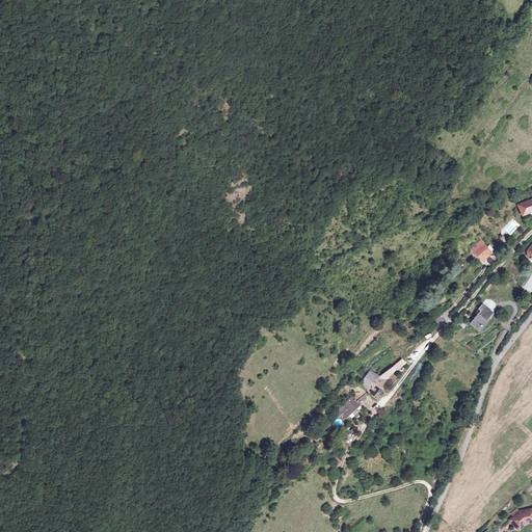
[(524,204),(517,207),(523,218),(529,215),(530,215),(531,213),(531,203),(531,201),(524,204)]
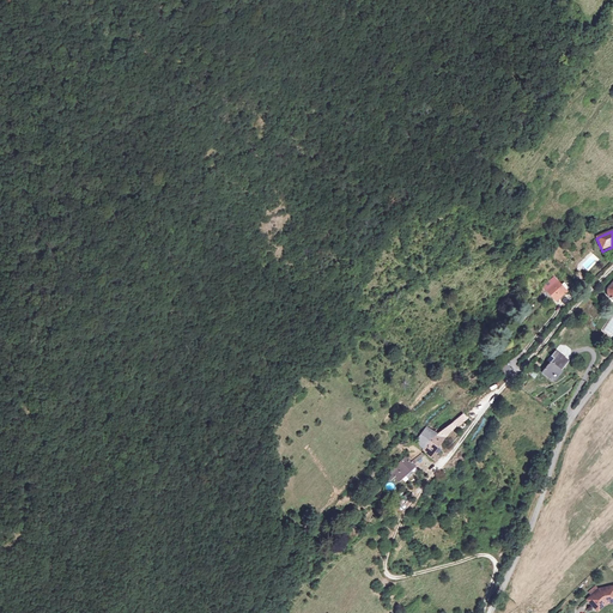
[(565,292),(556,281),(547,290),(551,293),(551,296),(556,301),(565,292)]
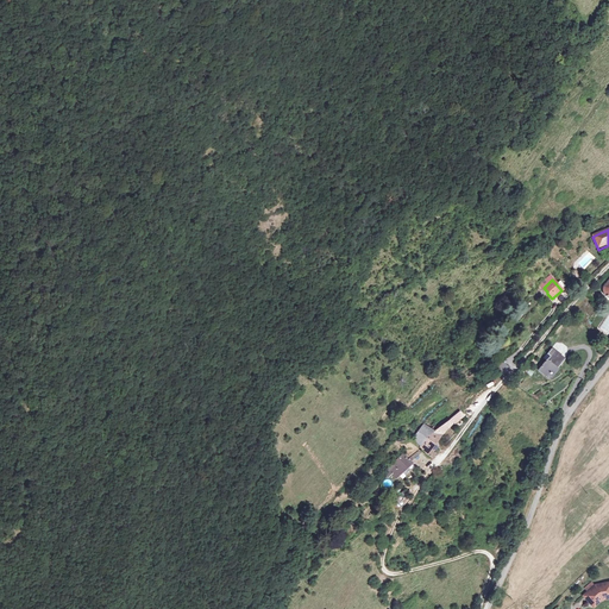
[(552,349),(547,353),(550,356),(546,360),(538,370),(548,377),(557,368),(558,368),(565,359),(552,349)]
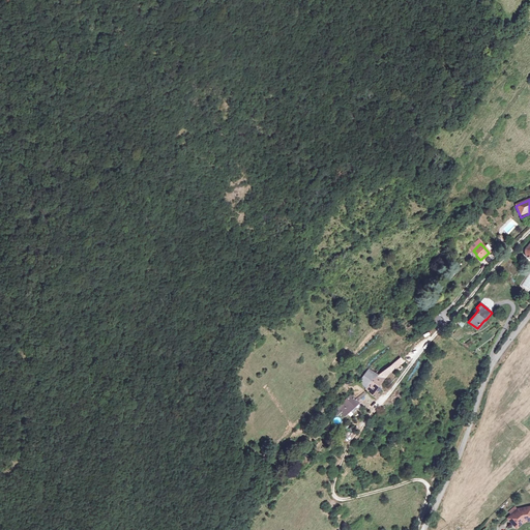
[(432,320),(439,327),(444,322),(438,315),(432,320)]
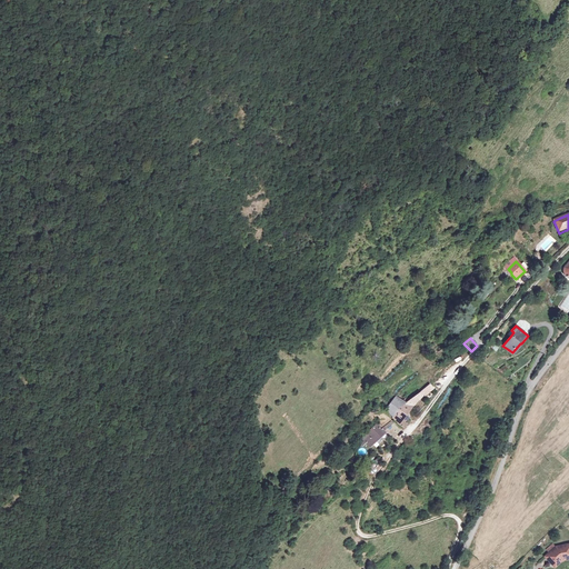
[(520,343),(512,352),(515,355),(522,345),(521,343),(520,343)]
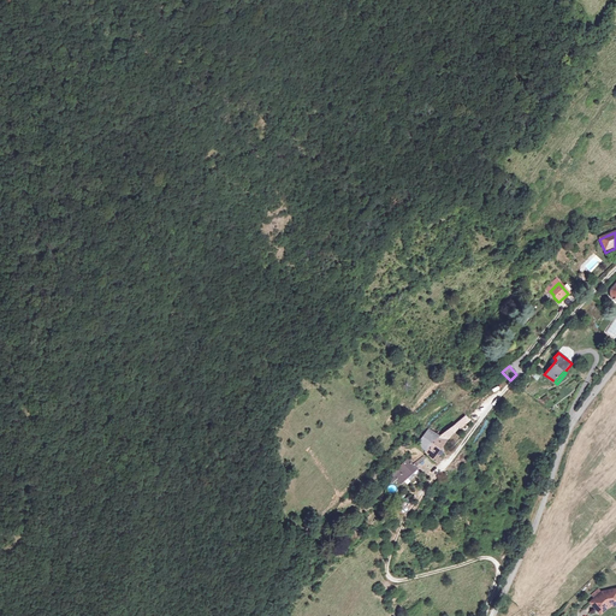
[(466,418),(455,426),(458,430),(465,436),(473,424),(466,418)]
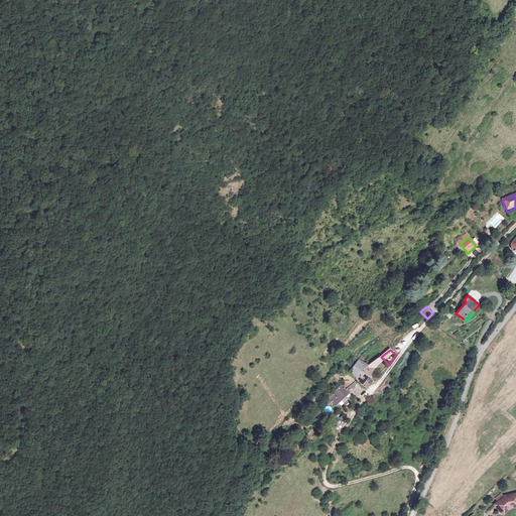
[(381,357),(369,367),(373,370),(384,360),(381,357)]
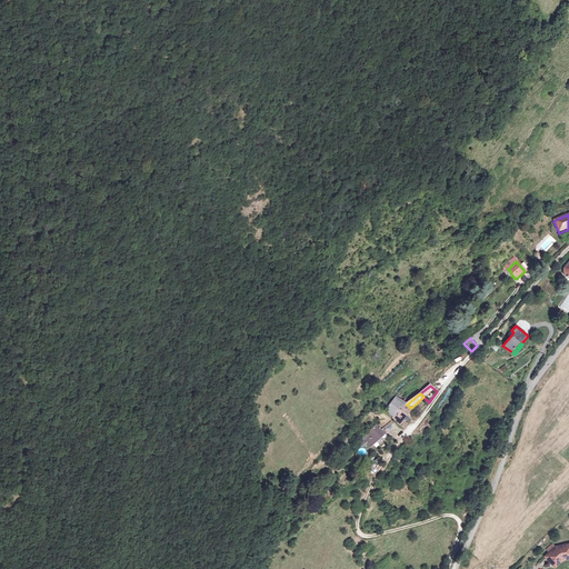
[(402,418),(411,408),(407,405),(406,405),(397,398),(386,411),(396,419),(399,423),(405,428),(408,425),(405,422),(406,421),(402,418)]
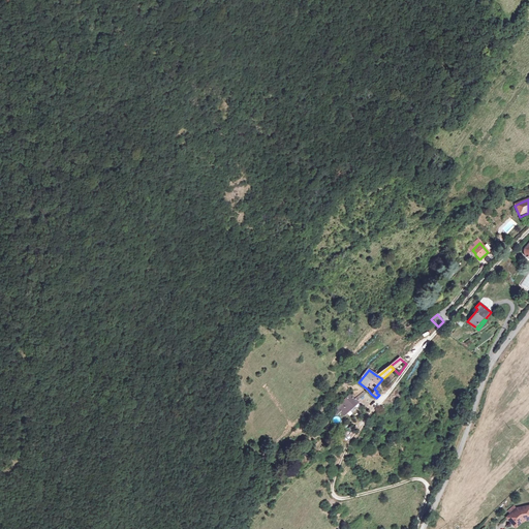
[(344,399),(333,410),(337,414),(340,411),(344,415),(359,403),(363,403),(367,407),(372,401),(364,393),(356,400),(351,395),(349,396),(347,394),(343,398),(344,399)]
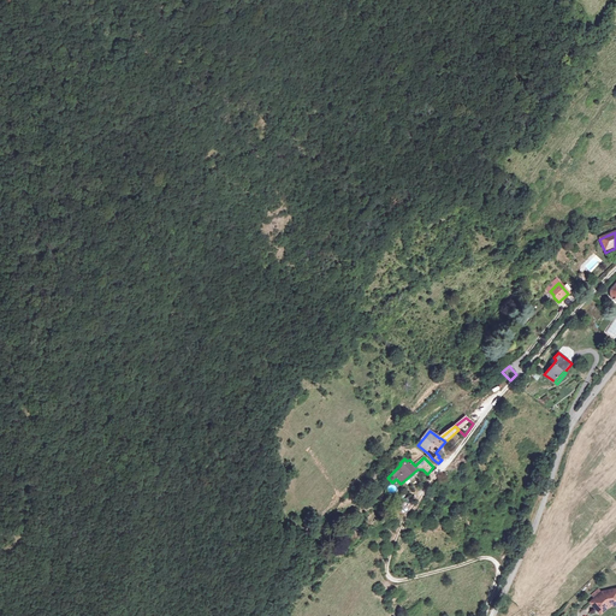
[(407,493),(396,503),(402,511),(403,511),(414,502),(407,493)]
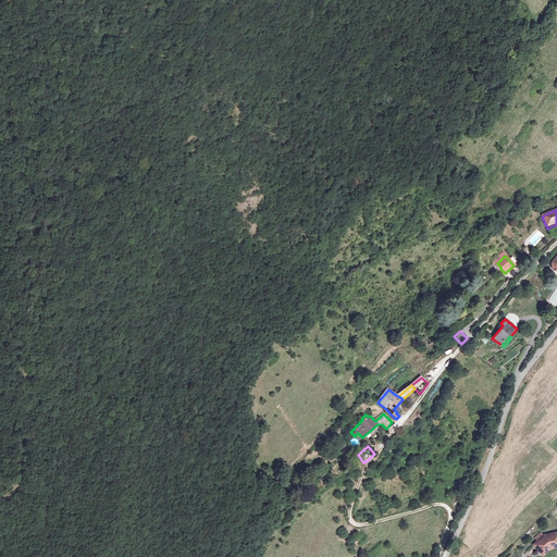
[(539,553),(543,556),(547,554),(549,553),(556,551),(556,542),(556,536),(542,540),(541,541),(536,545),(531,549),(535,555),(539,553)]
